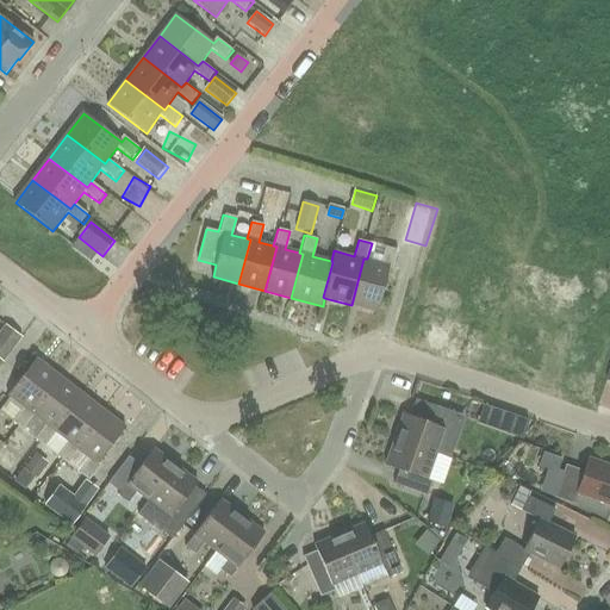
[(363,259),(352,305),(379,312),(390,268),(393,269),(398,249),(387,247),(383,263),(367,259),(363,259)]
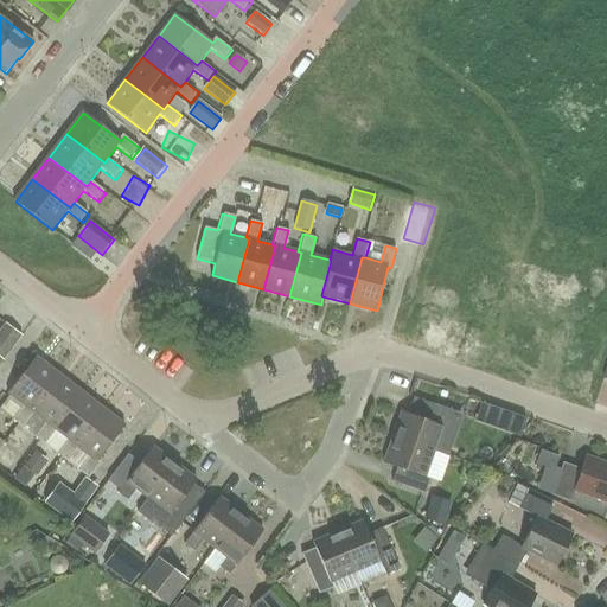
[(7,323),(0,332),(0,356),(5,359),(24,334),(7,323)]
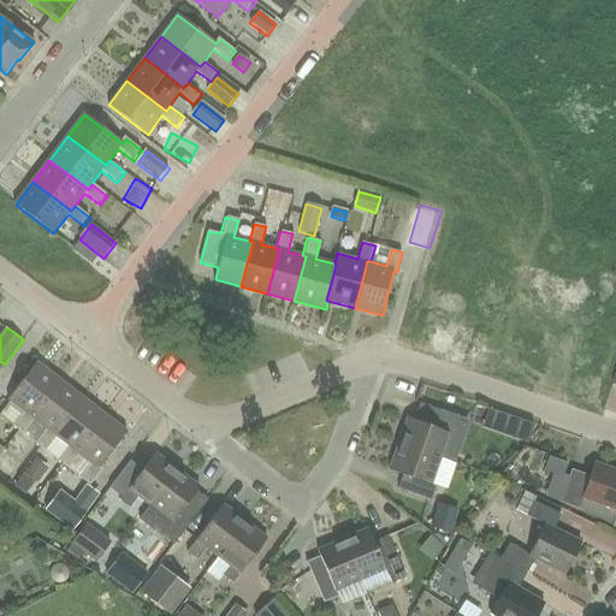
[(36,361),(9,397),(25,410),(15,426),(23,433),(35,418),(31,415),(60,379),(36,361)]
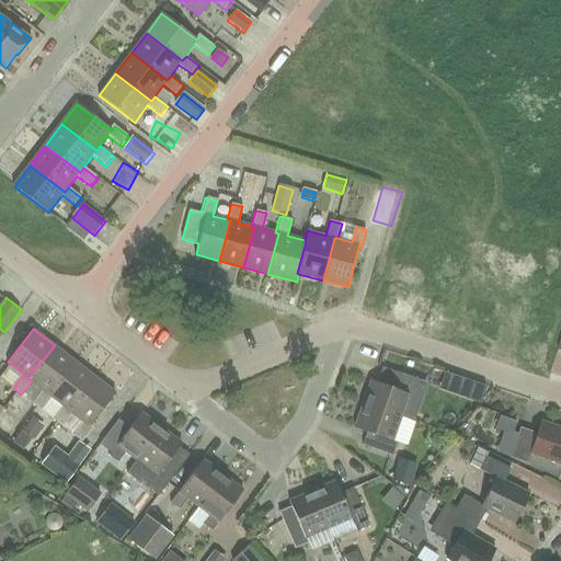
[(55,345),(29,378),(32,380),(43,390),(33,403),(42,411),(53,397),(49,395),(75,362),(55,345)]
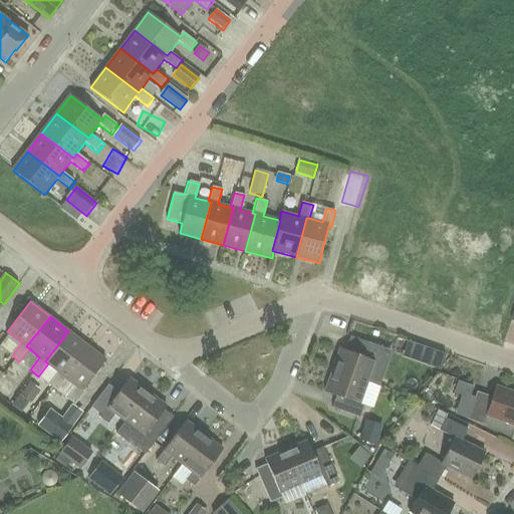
[(45,361),(48,363),(58,371),(48,384),(56,391),(66,377),(63,375),(86,345),(68,331),(45,361)]
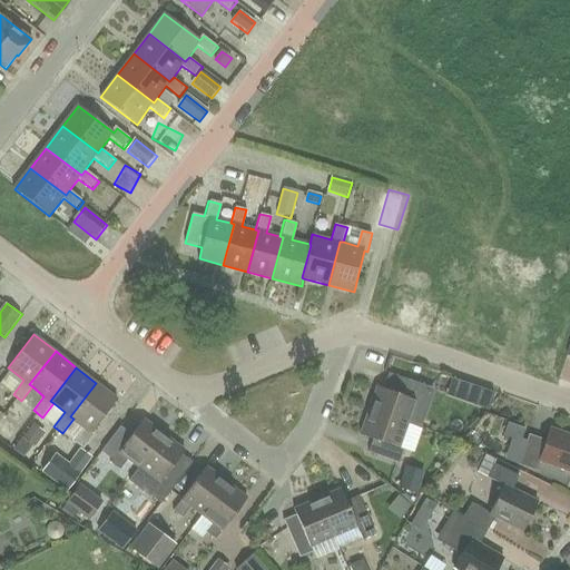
[(416,428),(431,387),(395,375),(390,391),(377,386),(369,411),(408,424),(416,428)]
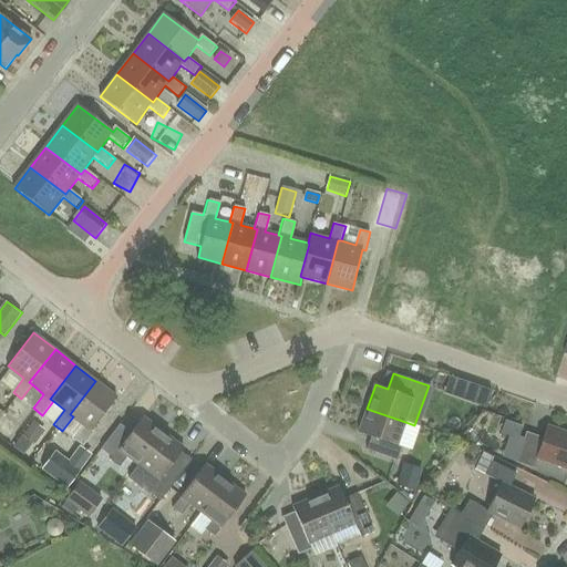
[(91,431),(116,398),(95,381),(70,414),(73,416),(62,431),(82,446),(93,433),(91,431)]
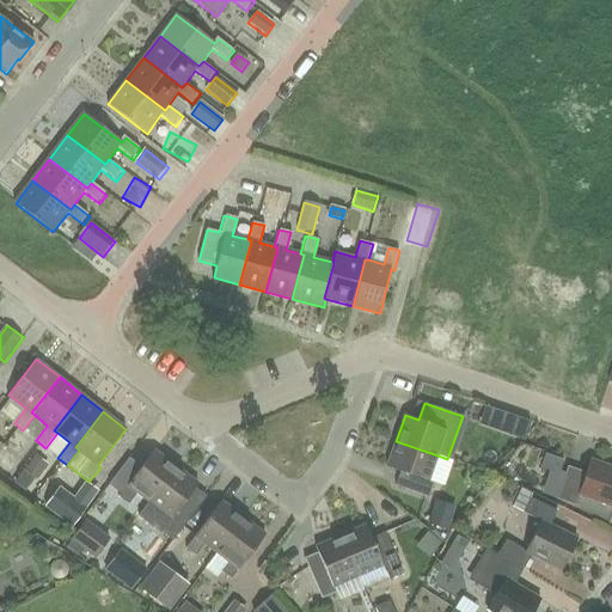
[(429,482),(438,456),(396,441),(387,467),(401,472),(396,487),(429,497),(434,483),(429,482)]
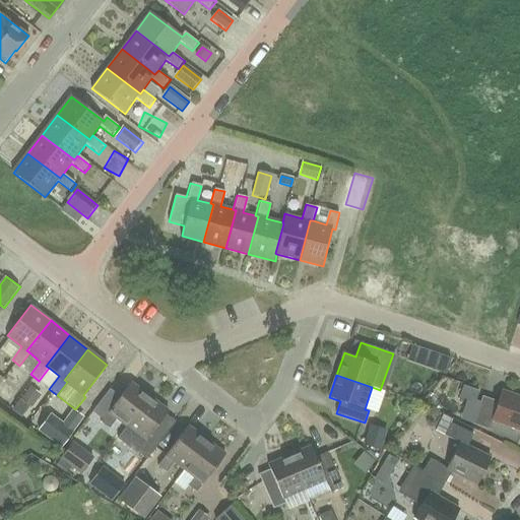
[(127,427),(150,397),(131,383),(102,423),(110,429),(117,418),(127,427)]
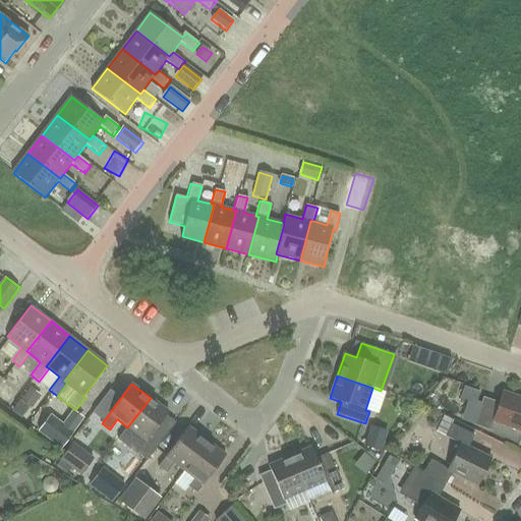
[(460,399),(475,404),(479,394),(464,388),(460,399)]
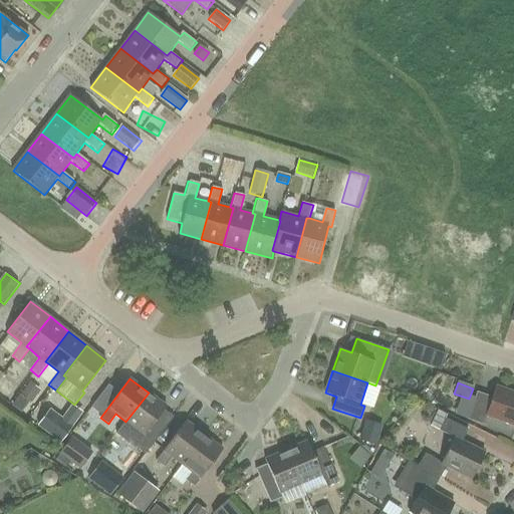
[(38,394),(28,387),(22,395),(32,402),(38,394)]
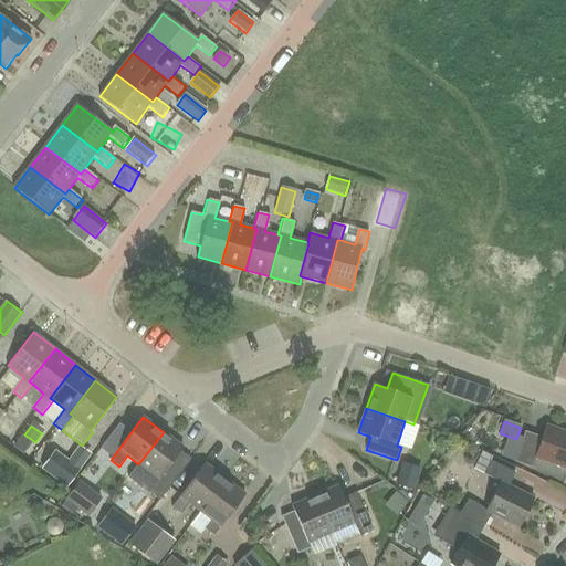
[(536,459),(565,468),(565,435),(565,432),(546,426),(542,438),(525,432),(515,462),(533,468),(536,459)]
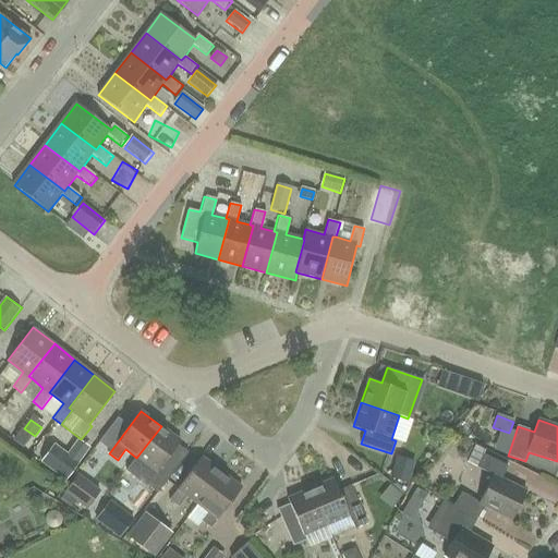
[(161,426),(136,458),(147,465),(137,477),(158,493),(189,453),(178,445),(181,441),(161,426)]
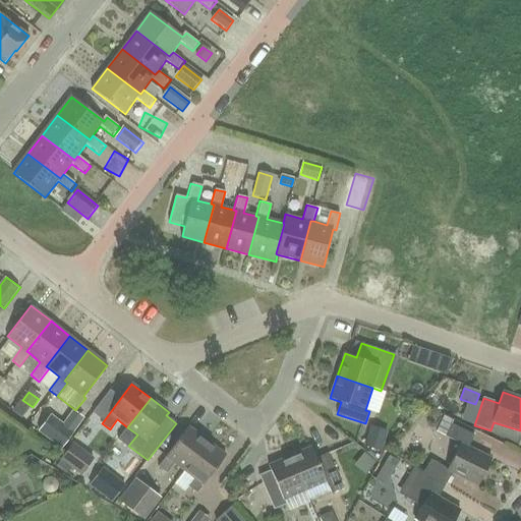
[(21,417),(29,408),(20,402),(13,411),(21,417)]
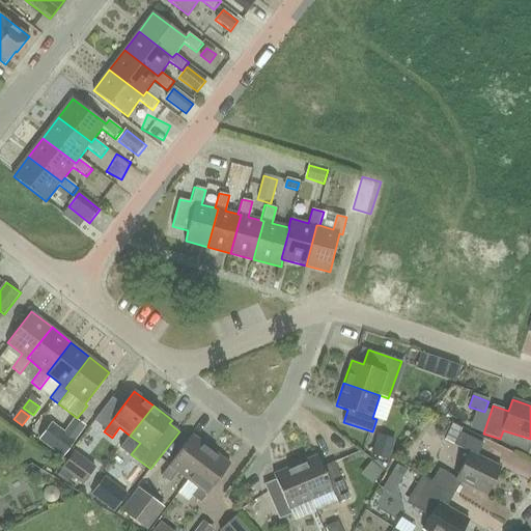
[(453,495),(462,481),(487,496),(501,468),(477,456),(483,444),(460,432),(462,428),(452,424),(444,440),(454,445),(469,452),(456,478),(439,469),(431,481),(453,495)]
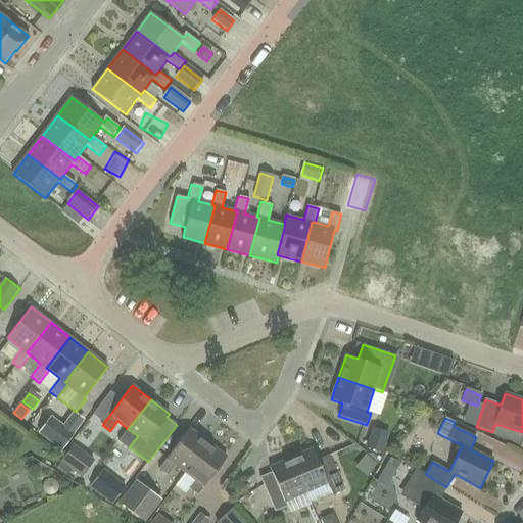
[(50,419),(38,434),(60,452),(73,436),(50,419)]
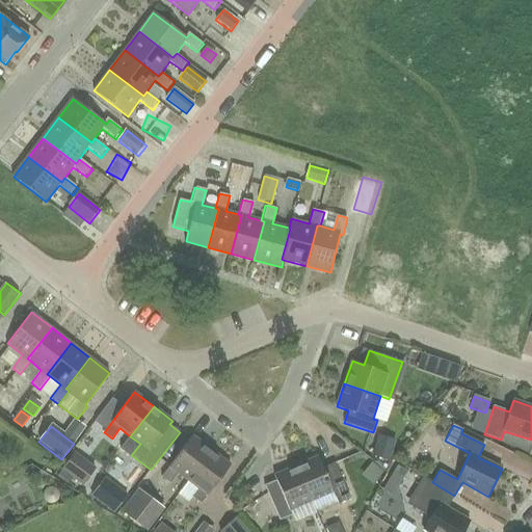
[(378,434),(373,455),(391,461),(396,441),(378,434)]
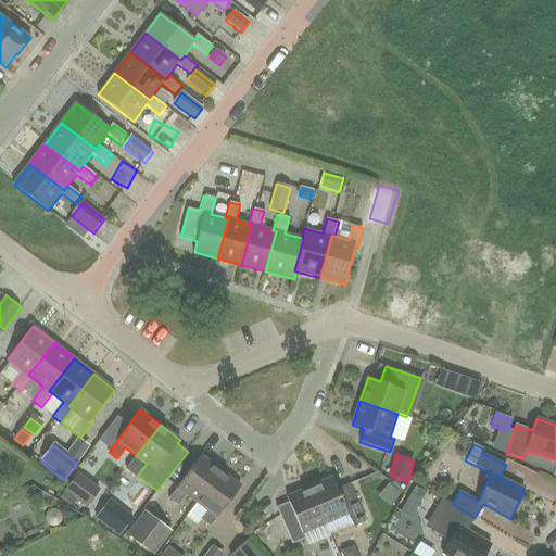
[(197,503),(222,471),(202,456),(169,498),(178,505),(186,494),(197,503)]
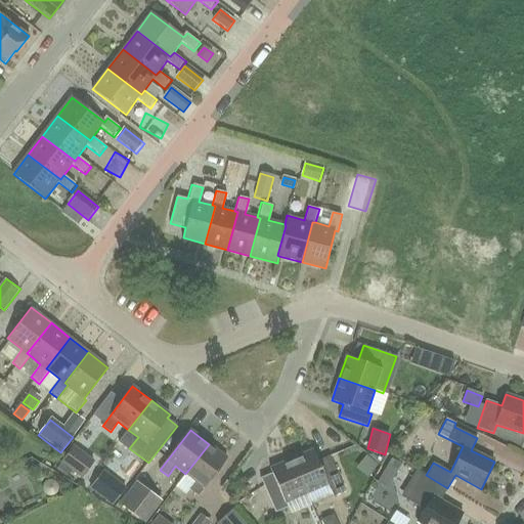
[(198,496),(205,488),(227,459),(209,444),(185,474),(186,474),(176,486),(185,494),(189,489),(198,496)]
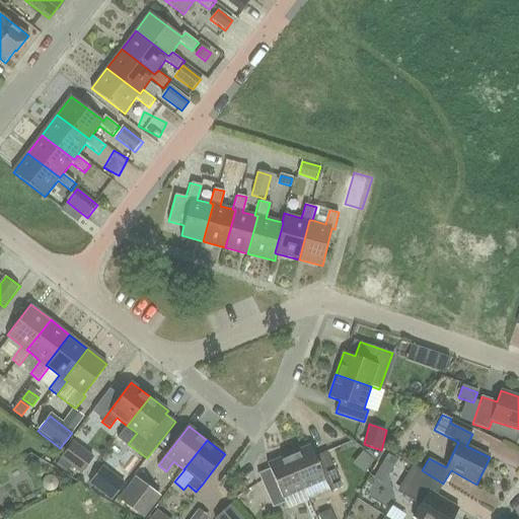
[(82,474),(94,457),(73,442),(57,465),(67,472),(71,467),(82,474)]
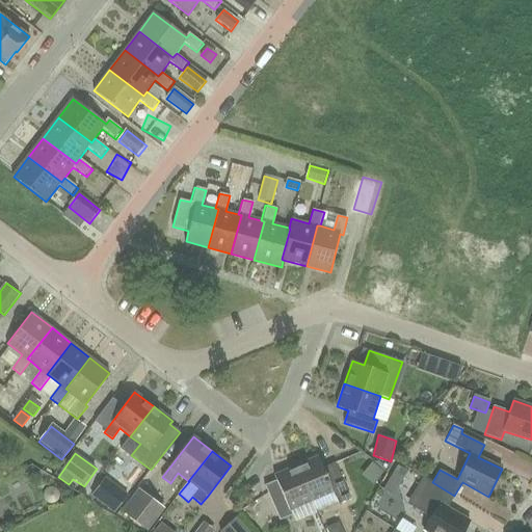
[(350,499),(336,463),(323,469),(318,456),(296,467),(312,501),(333,491),(339,504),(350,499)]
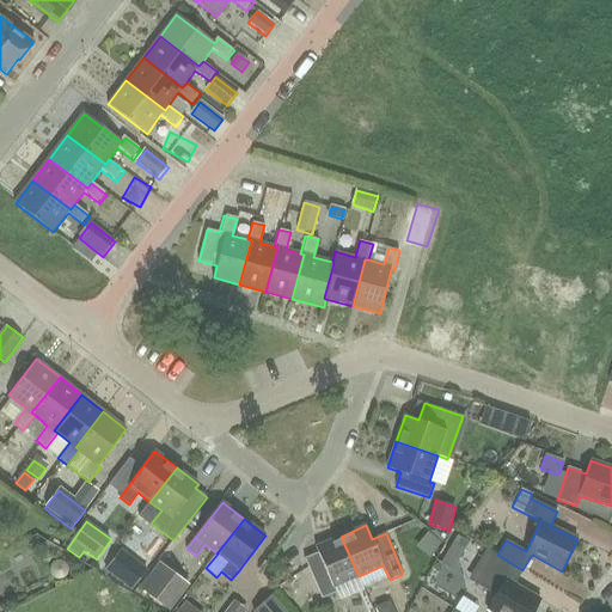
[(335,587),(359,576),(341,537),(316,548),(318,554),(305,558),(322,599),(337,593),(335,587)]
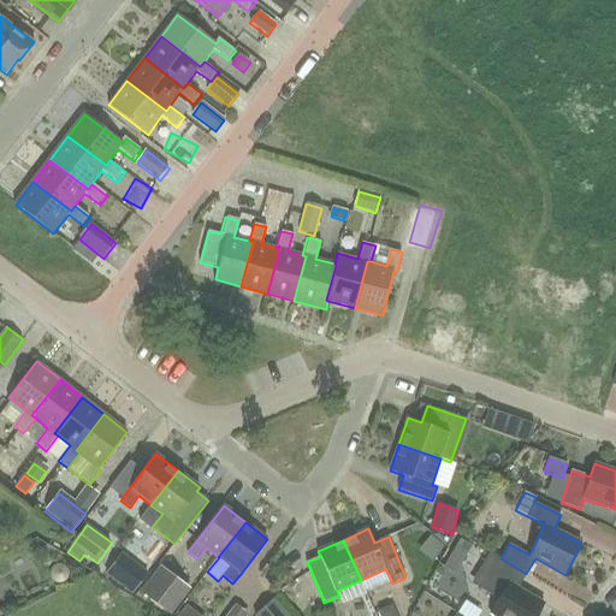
[(463,560),(471,546),(461,540),(454,554),(463,560)]
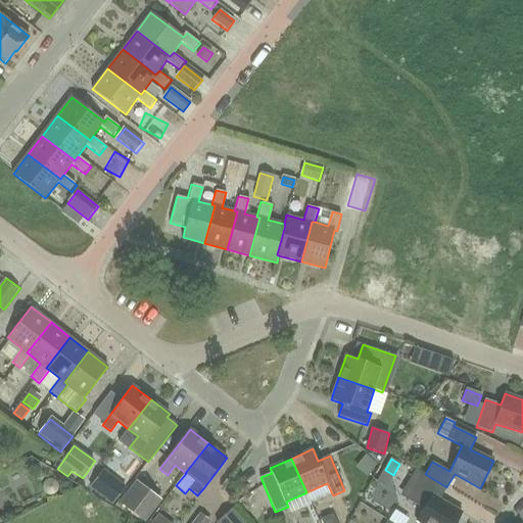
[(446,487),(425,474),(417,469),(401,495),(424,509),(417,521),(420,522),(455,522),(462,512),(440,500),(446,487)]
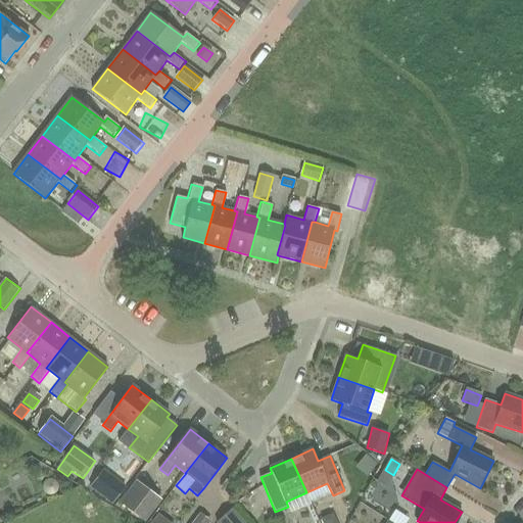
[(126,488),(114,481),(101,498),(112,507),(126,488)]
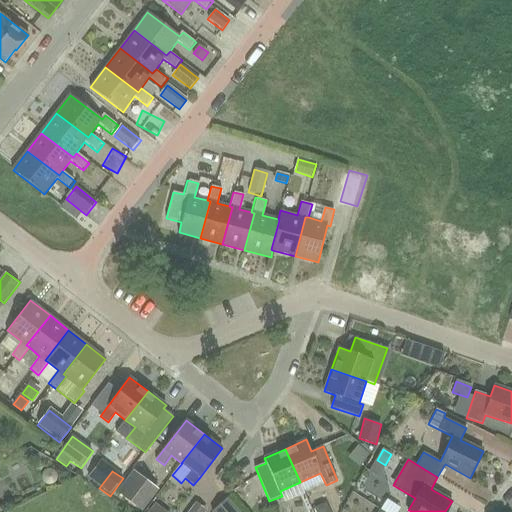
[(140,511),(143,511),(159,491),(133,472),(116,494),(140,511)]
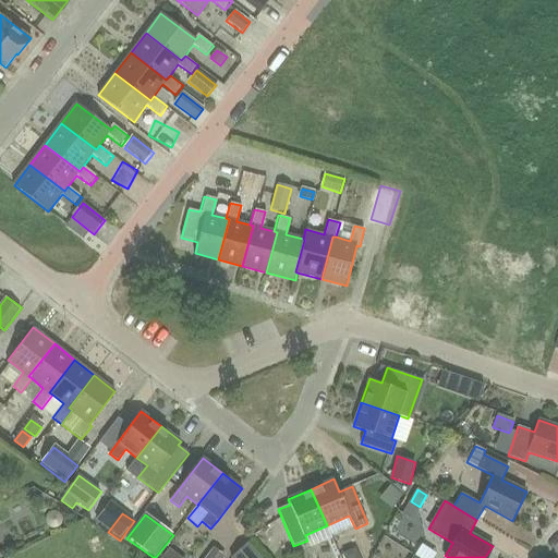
[(230,557),(258,557),(247,544),(230,557)]
